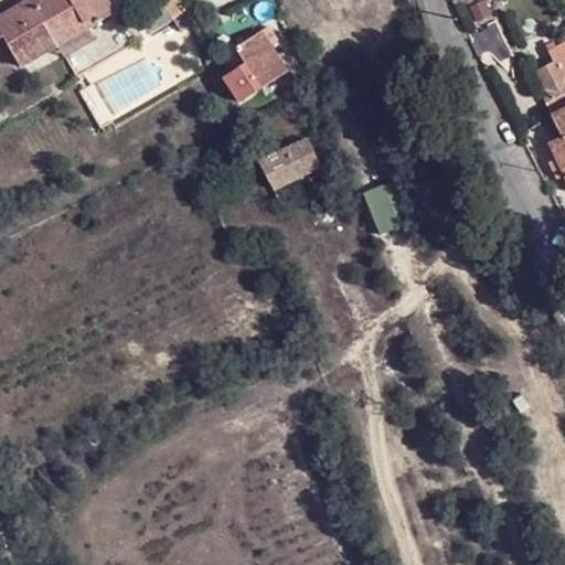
[(20,71),(68,40),(117,12),(108,0),(24,0),(0,14),(0,40),(2,39),(20,71)]
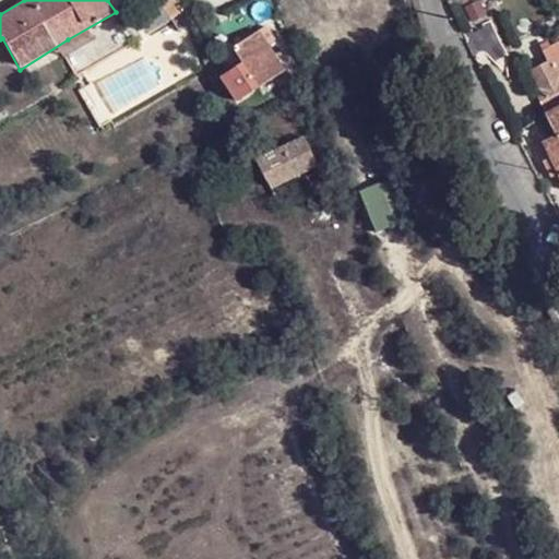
[(116,12),(68,39),(73,50),(120,23),(116,12)]
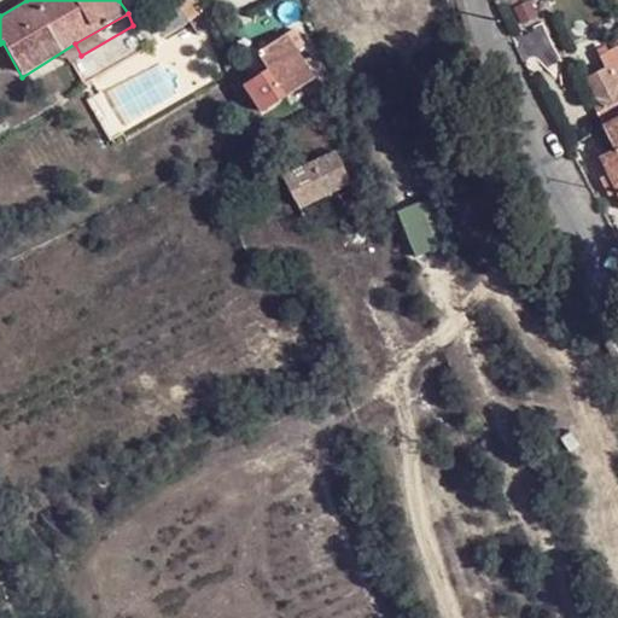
[(245,57),(252,73),(269,104),(308,87),(285,39),(245,57)]
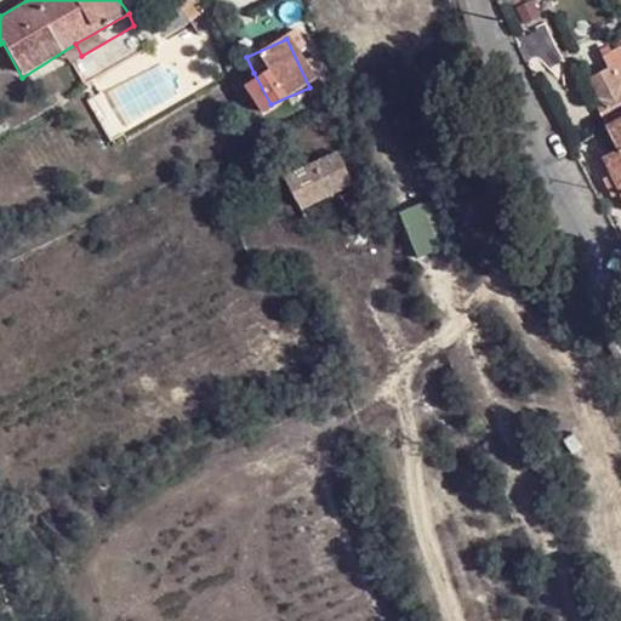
[(620,199),(620,87),(619,90),(609,67),(588,78),(615,154),(607,160),(620,199)]
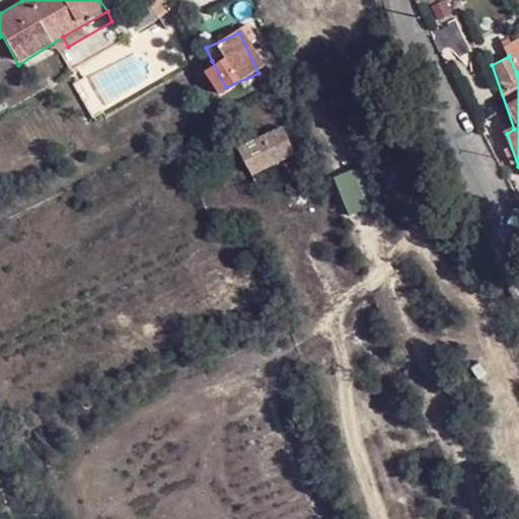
[(226,87),(212,61),(204,64),(218,92),(226,87)]
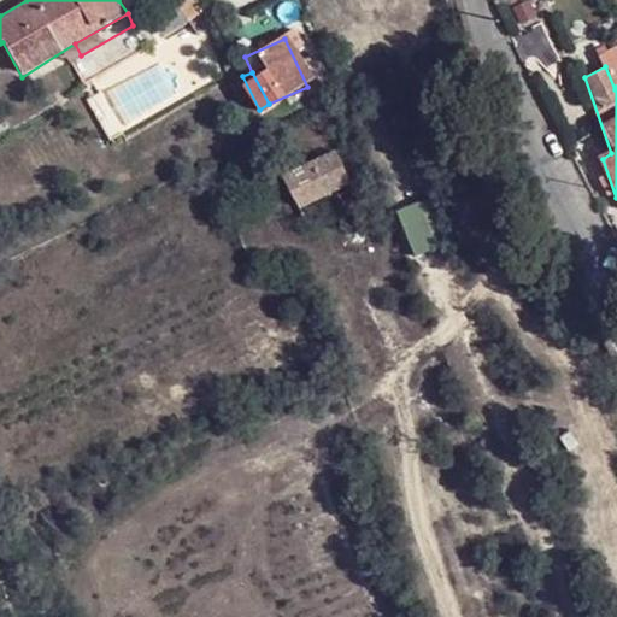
[(339,148),(282,174),(298,204),(353,177),(339,148)]
